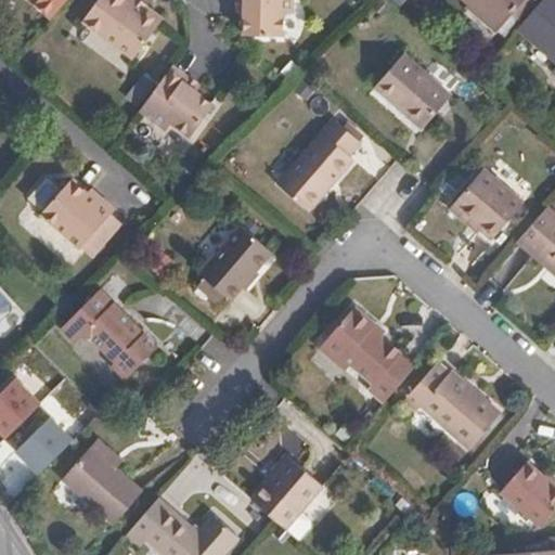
[(33,0),(31,1),(49,17),(63,0),(33,0)]
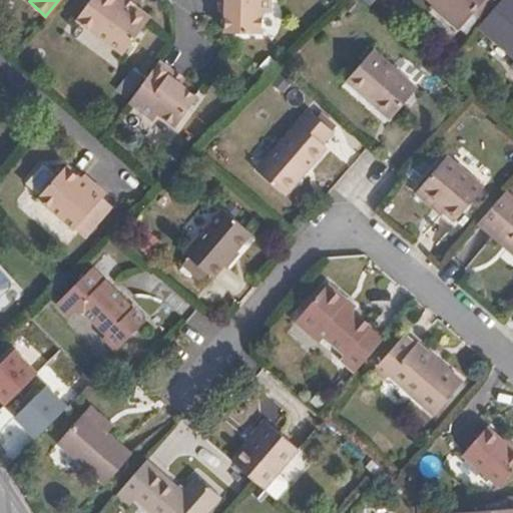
[(88,0),(76,16),(122,51),(145,21),(145,18),(120,0),(119,0),(88,0)]
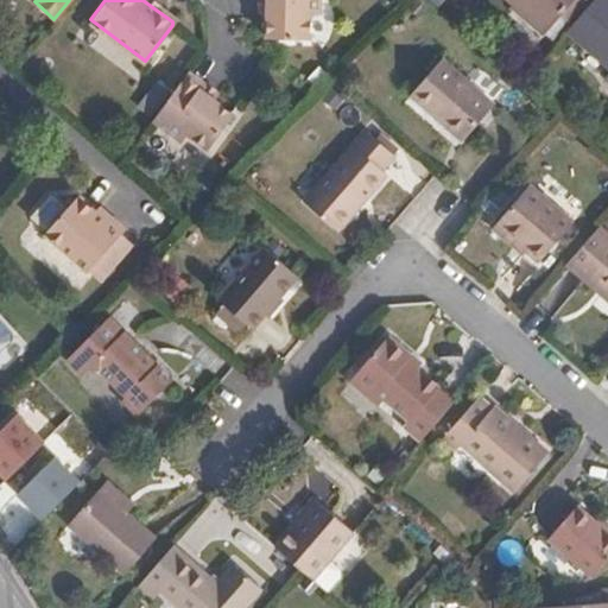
[(266,0),(266,11),(267,30),(316,33),(316,0),(266,0)]
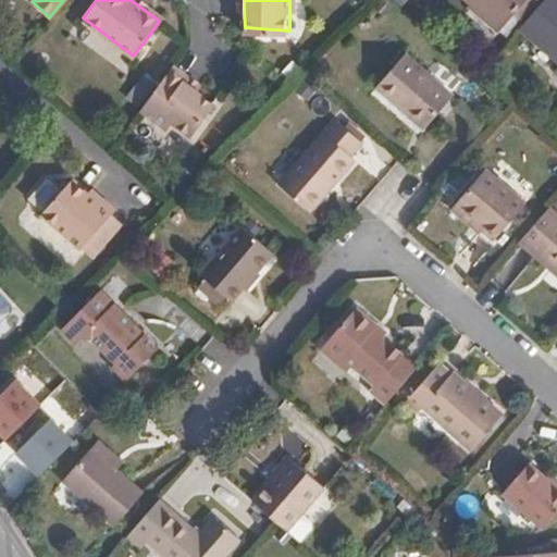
[(465,0),(471,4),(467,10),(497,36),(525,0),(465,0)]
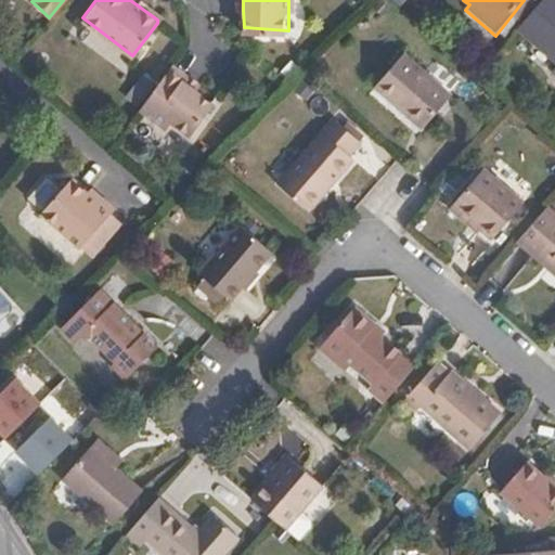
[(554,0),(546,0),(521,33),(554,59),(554,0)]
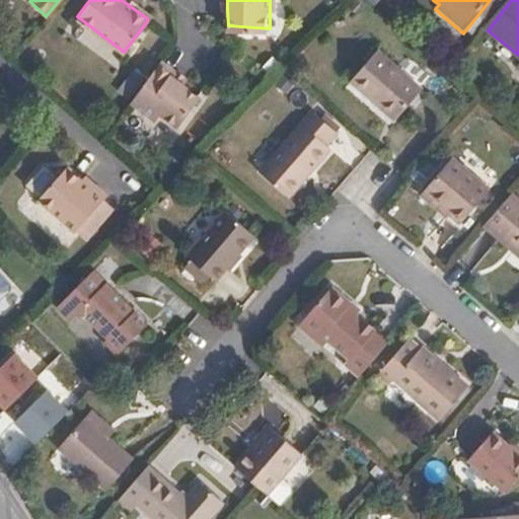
[(352,82),(368,96),(372,93),(399,118),(423,90),(378,53),(352,82)]
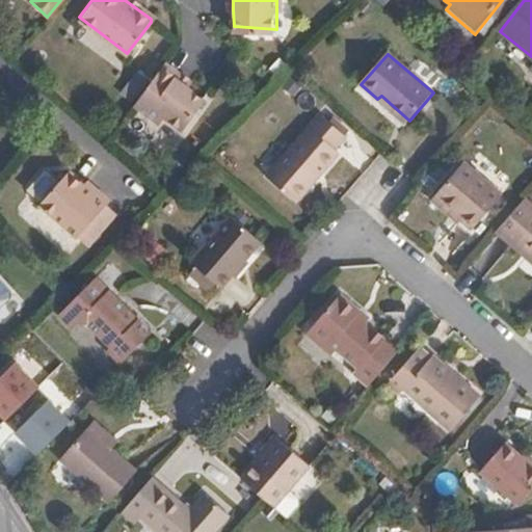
[(164,67),(134,106),(175,136),(201,101),(184,88),(173,80),(176,76),(164,67)]
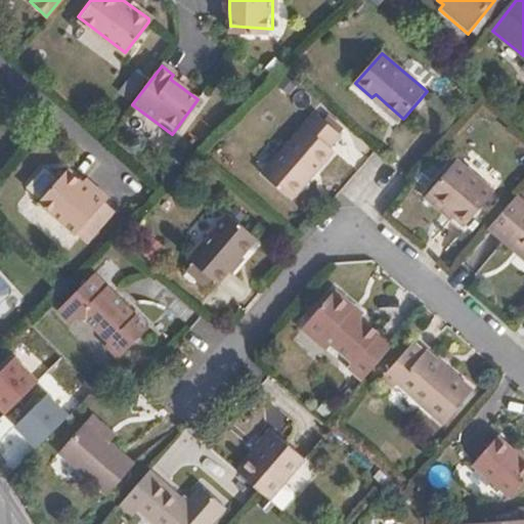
[(170,79),(181,87),(184,83),(173,75),(170,79)]
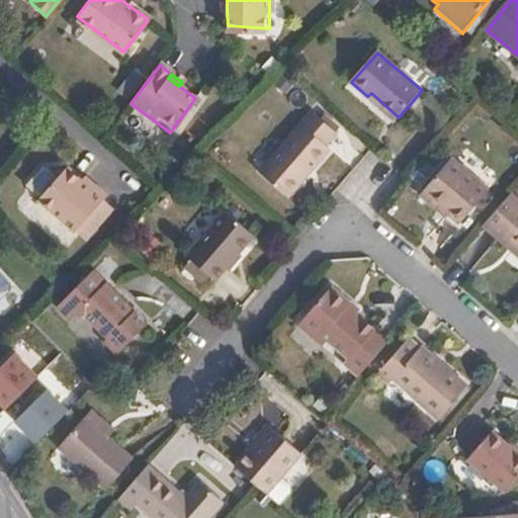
[(371,93),(367,96),(396,121),(399,117),(371,93)]
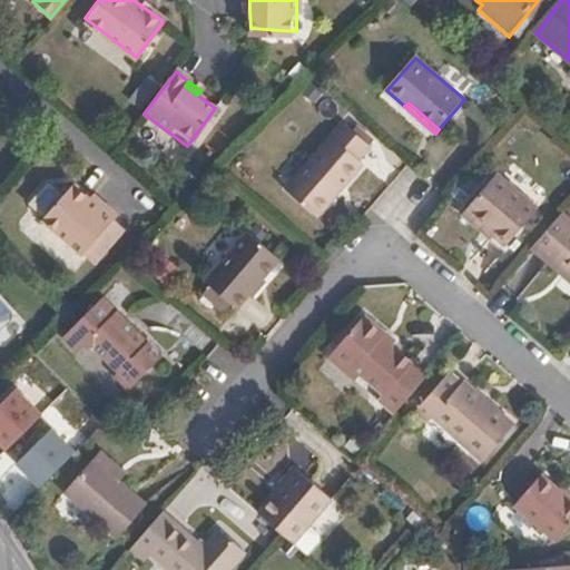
[(286,190),(314,215),(335,189),(332,187),(336,183),(344,188),(364,165),(359,160),(370,147),(344,124),(286,190)]
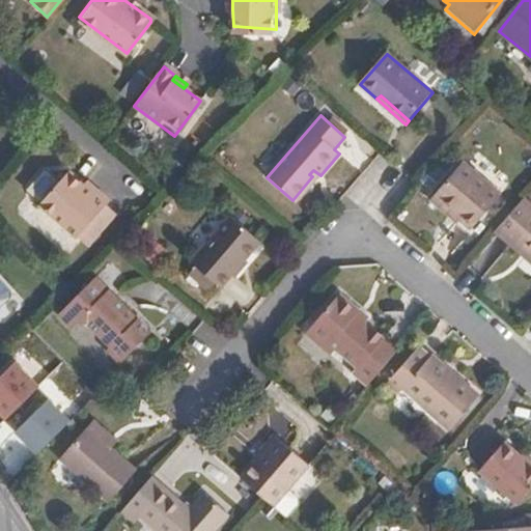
[(463,164),(434,198),(462,221),(472,230),(501,196),(463,164)]
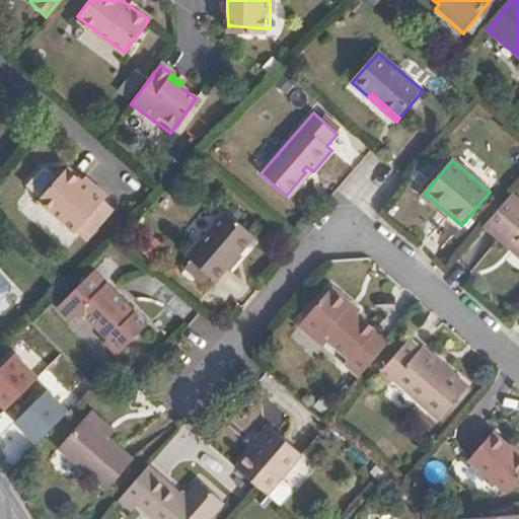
[(305,172),(286,196),(289,200),(313,171),(306,166),(302,170),(305,172)]
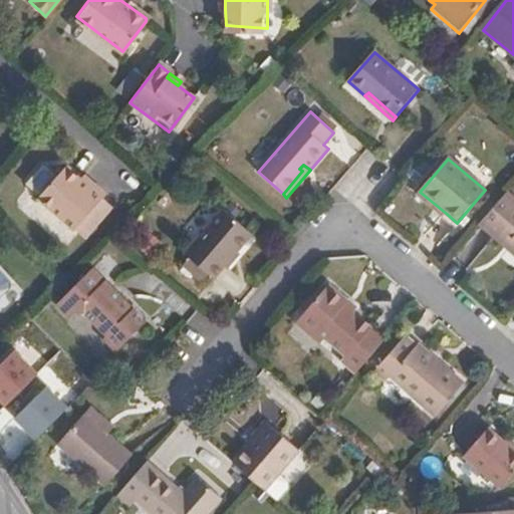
[(27,187),(38,197),(55,179),(44,169),(40,169),(27,184),(27,187)]
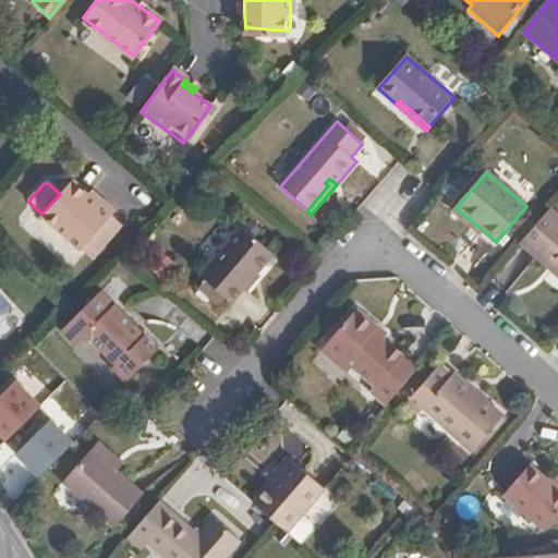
[(39,216),(77,250),(111,214),(98,203),(95,207),(83,196),(69,184),(60,194),(41,214),(39,216)]
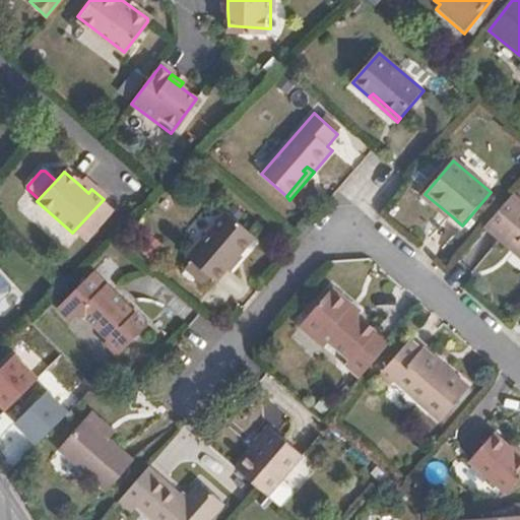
[(80,179),(77,183),(88,193),(91,189),(80,179)]
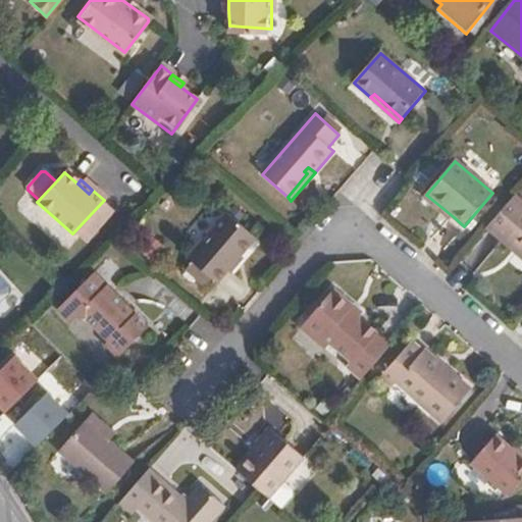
[(454,217),(426,195),(423,198),(450,222),(454,217)]
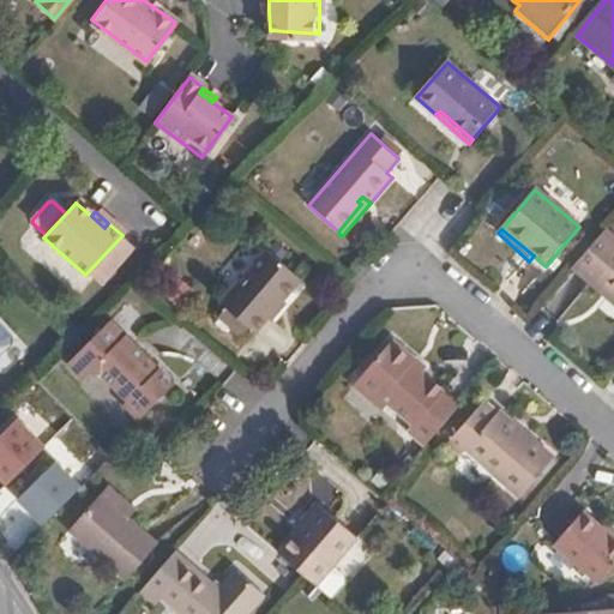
[(613,241),(603,232),(570,270),(599,295),(603,290),(613,300),(613,241)]
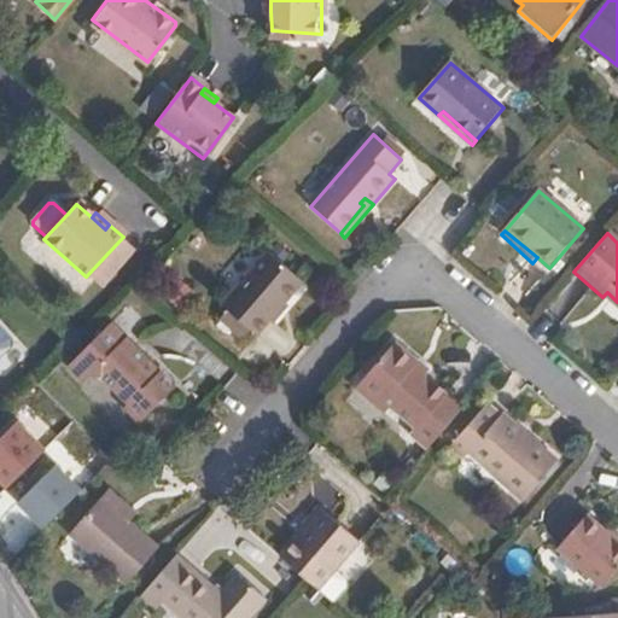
[(123,237),(86,277),(97,287),(134,248),(123,237)]
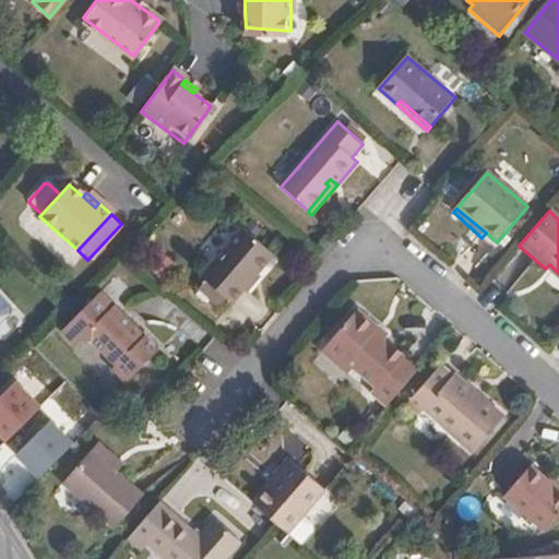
[(244,228),(202,277),(212,285),(233,305),(248,287),(274,256),(244,228)]
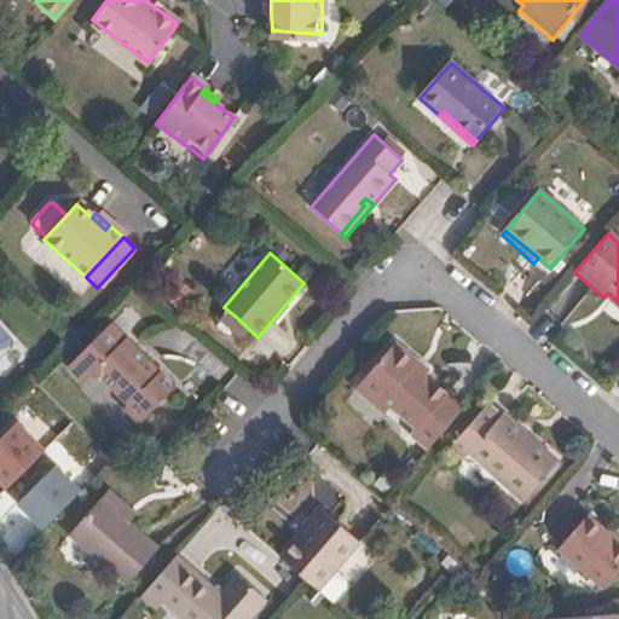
[(618,302),(608,293),(603,298),(618,310),(618,302)]
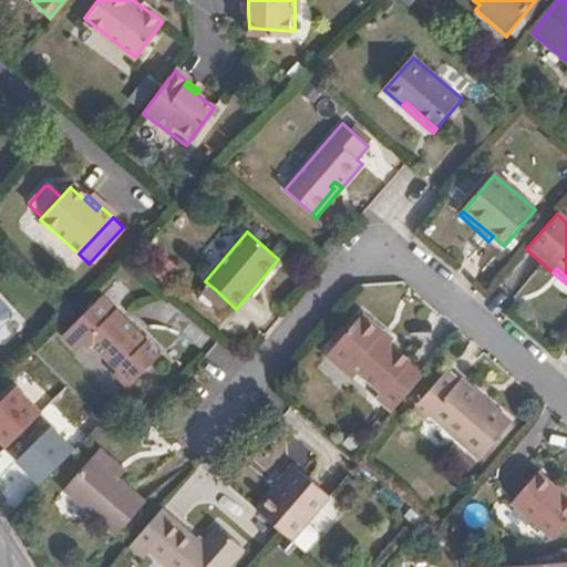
[(103,298),(98,302),(111,317),(116,311),(103,298)]
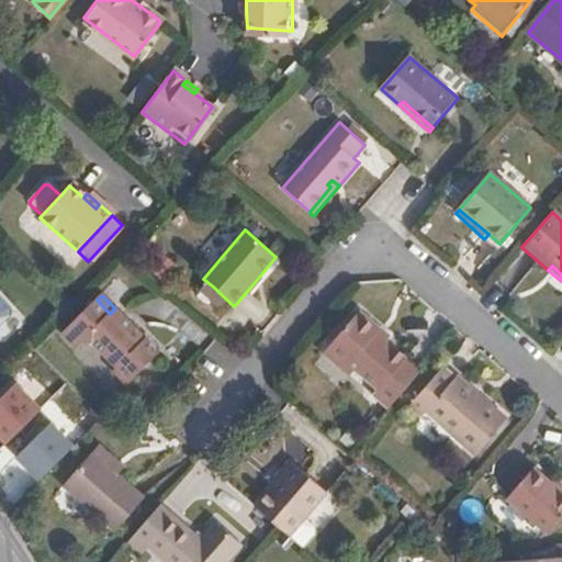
[(110,314),(97,300),(63,334),(77,349),(82,344),(93,347),(119,371),(130,360),(143,373),(161,353),(115,308),(110,314)]
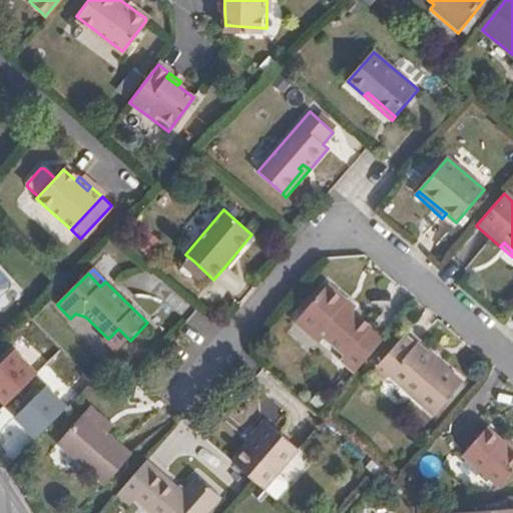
[(340,363),(355,376),(383,341),(344,307),(347,303),(329,287),(301,320),(345,358),(340,363)]
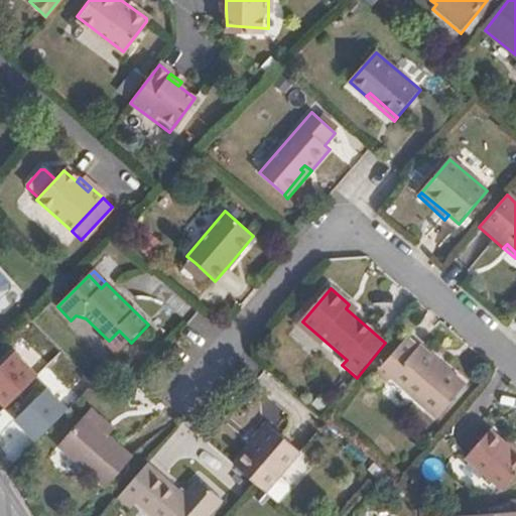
[(119,331),(109,341),(121,353),(131,343),(119,331)]
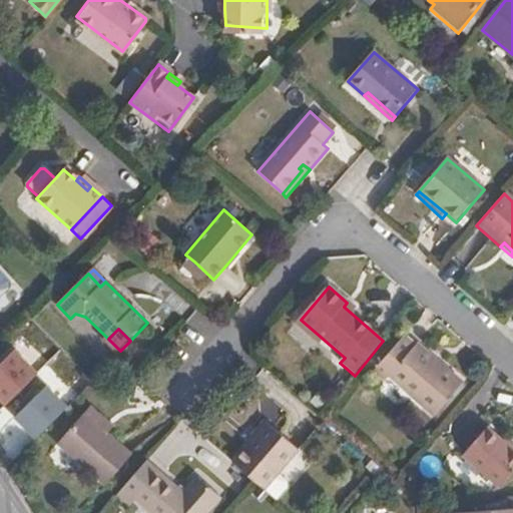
[(407,336),(377,369),(387,378),(392,374),(437,414),(464,382),(419,343),(417,345),(407,336)]
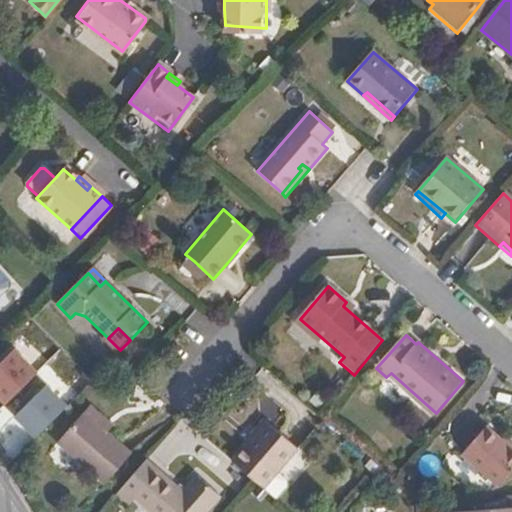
[(15,350),(0,363),(0,399),(5,404),(37,372),(15,350)]
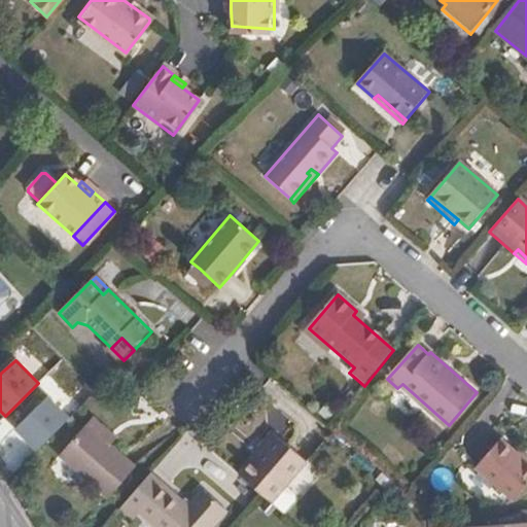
[(47,396),(14,429),(36,451),(69,418),(47,396)]
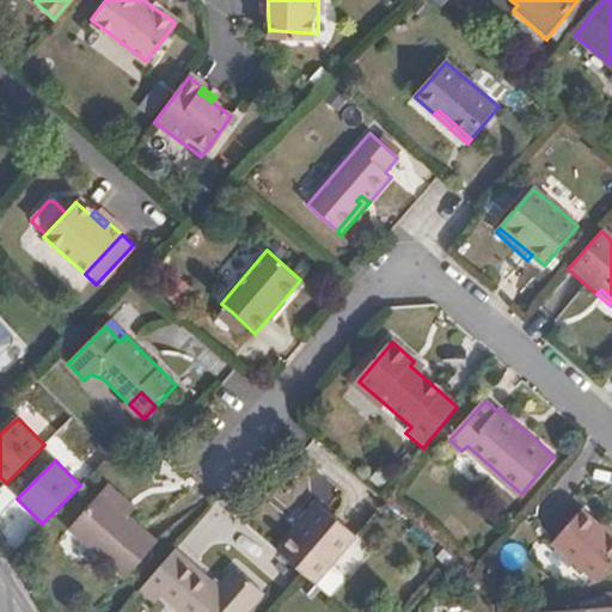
[(111,488),(104,495),(132,519),(138,510),(111,488)]
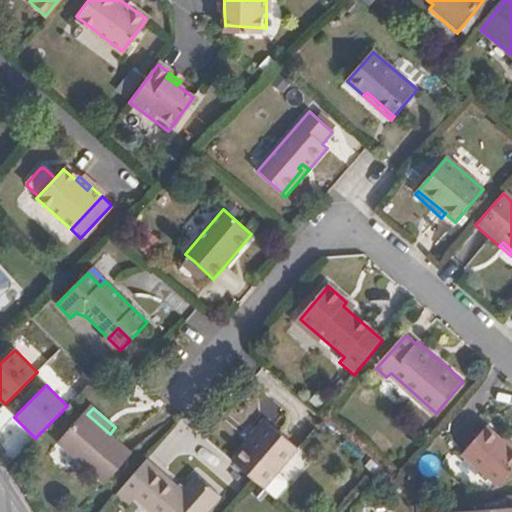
[(110,434),(87,414),(48,459),(95,500),(134,455),(110,434)]
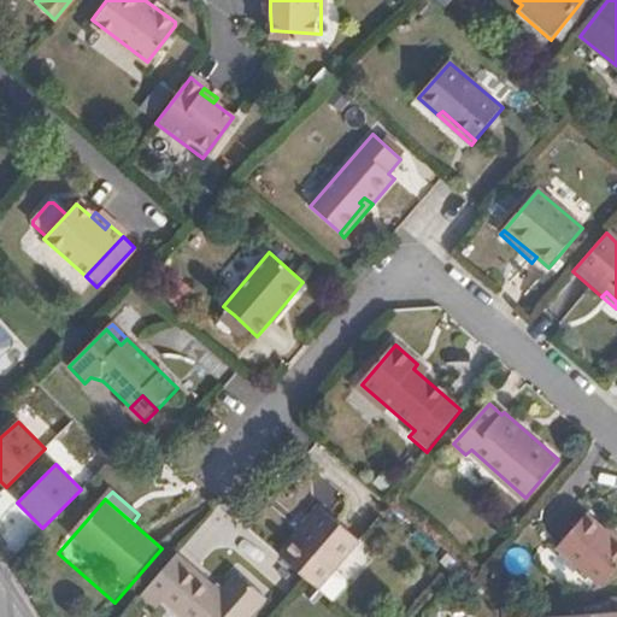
[(280,556),(319,589),(360,541),(318,505),(307,518),(310,522),(280,556)]
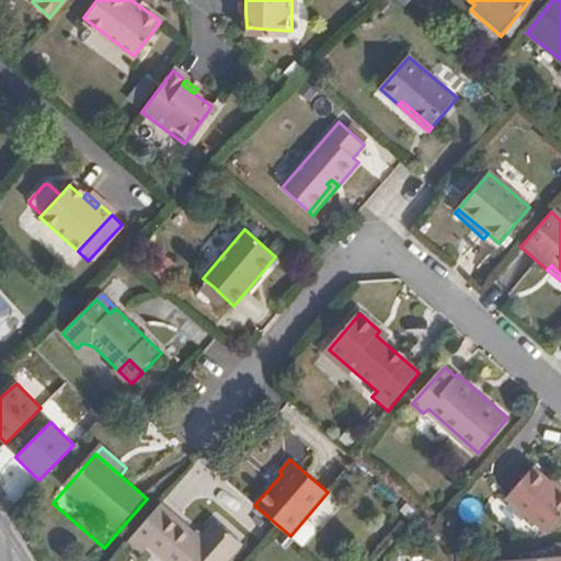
[(524,476),(489,496),(516,545),(551,523),(524,476)]
